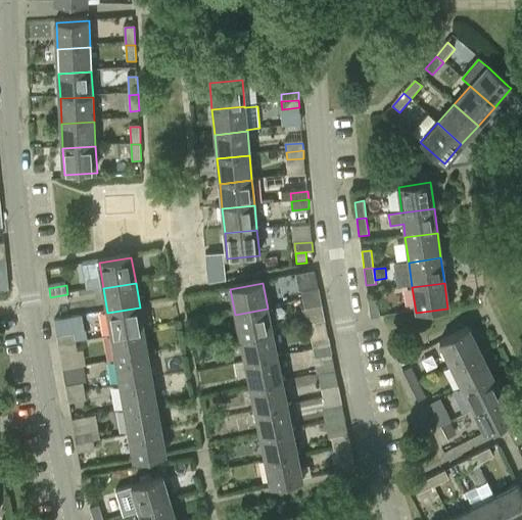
[(303,301),(321,298),(319,288),(301,292),(303,301)]
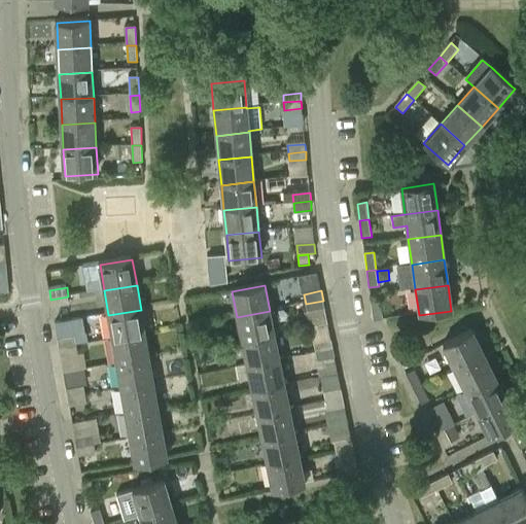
[(50,300),(53,308),(70,305),(68,297),(50,300)]
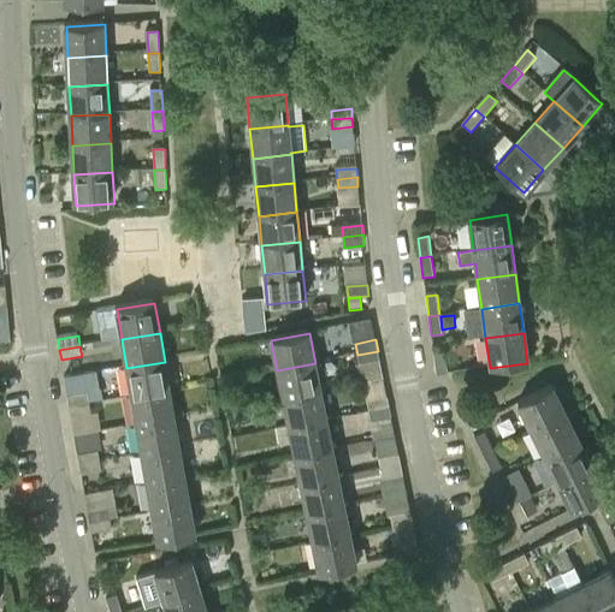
[(359,364),(379,360),(378,351),(358,355),(359,364)]
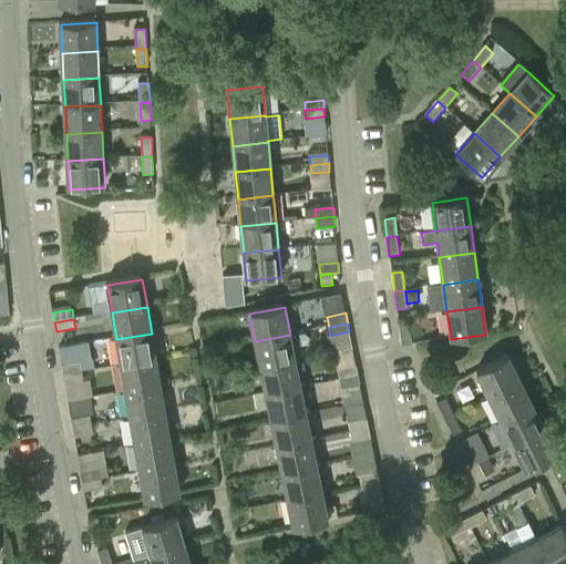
[(402,346),(412,345),(410,326),(400,327),(402,346)]
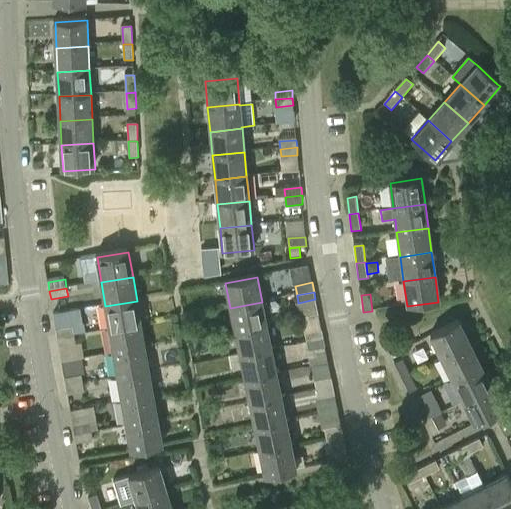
[(137,301),(105,306),(109,330),(141,325),(137,301)]
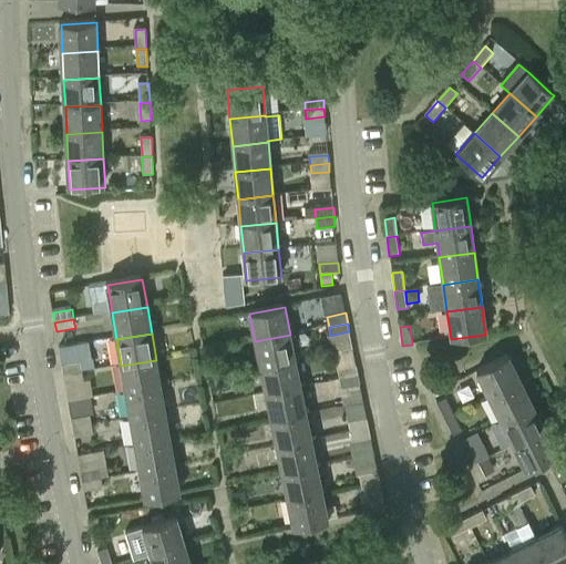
[(296,361),(290,335),(255,341),(260,368),(296,361)]
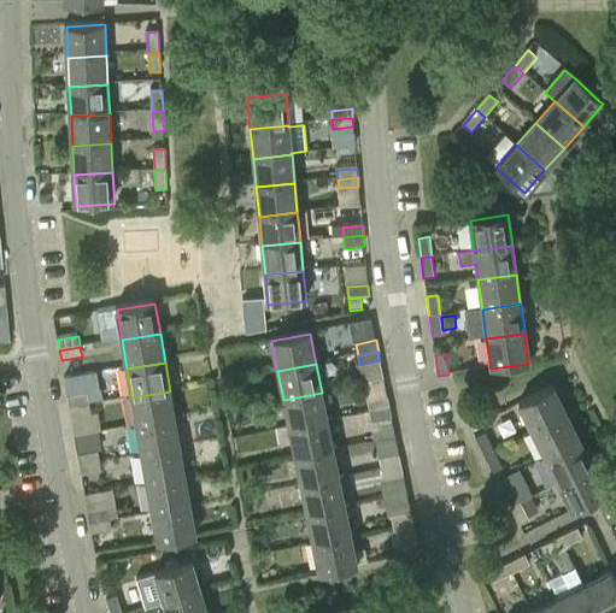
[(533,432),(567,414),(553,388),(518,405),(533,432)]
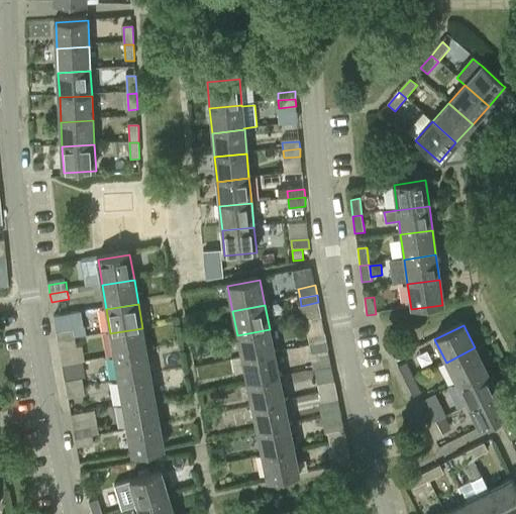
[(146,352),(142,328),(110,333),(115,358),(146,352)]
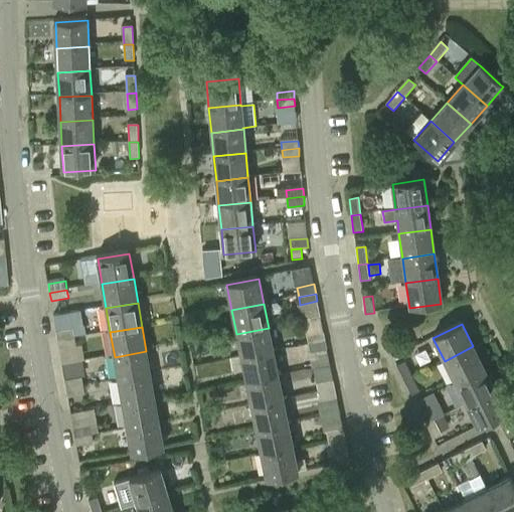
[(236,334),(241,358),(274,352),(269,328),(236,334)]
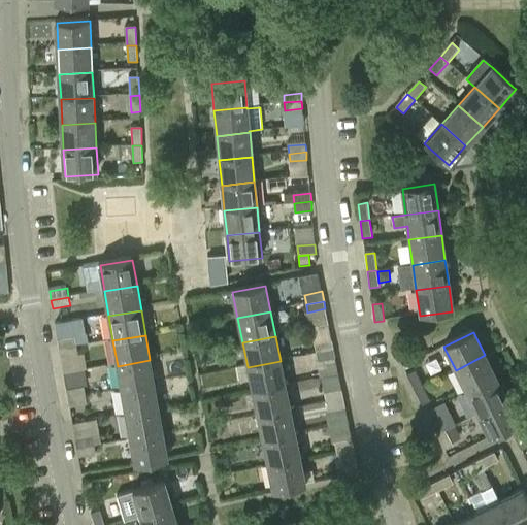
[(75,337),(58,340),(60,350),(77,347),(75,337)]
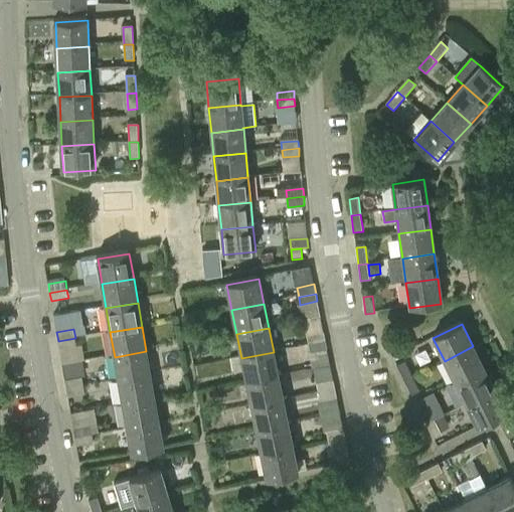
[(325,341),(323,332),(307,336),(308,345),(325,341)]
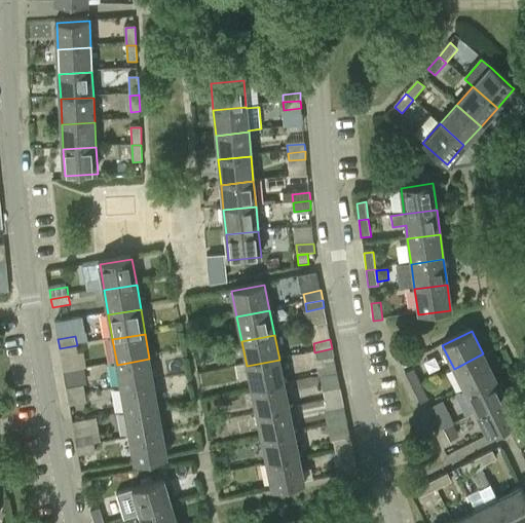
[(61,357),(78,353),(77,345),(60,348),(61,357)]
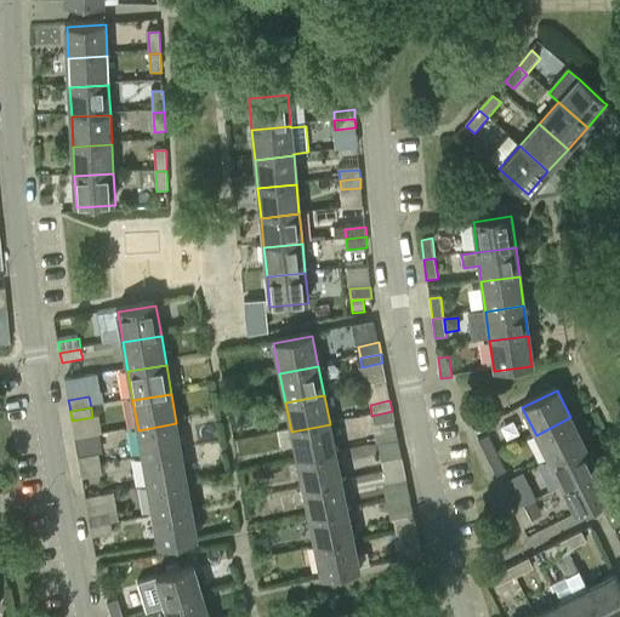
[(394,421),(392,411),(371,416),(374,426),(394,421)]
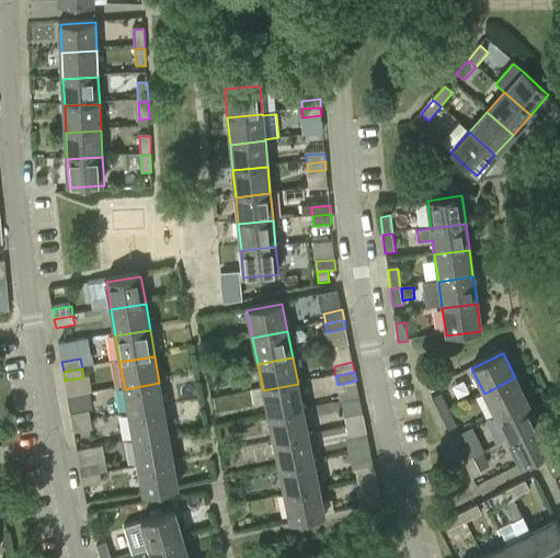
[(484,394),(496,418),(527,401),(515,377),(484,394)]
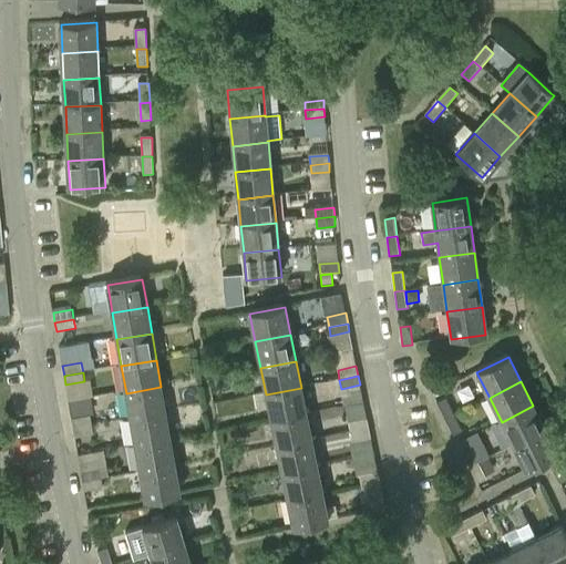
[(161,387),(126,393),(131,420),(166,414),(161,387)]
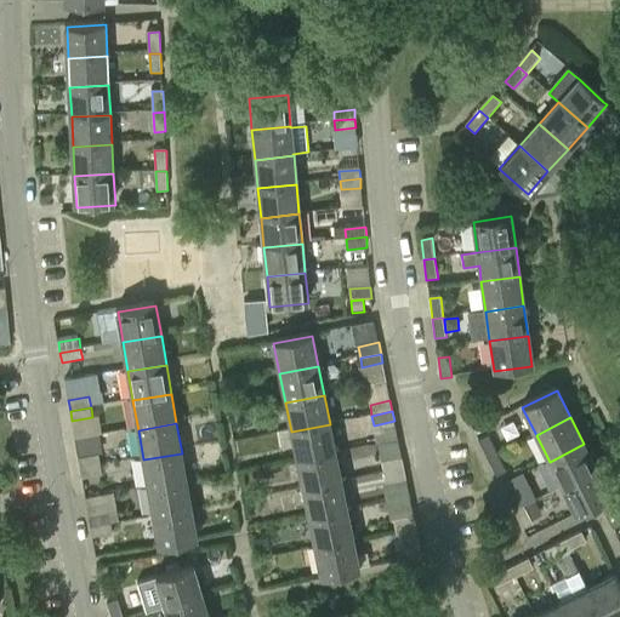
[(336,453),(330,424),(291,432),(297,462),(336,453)]
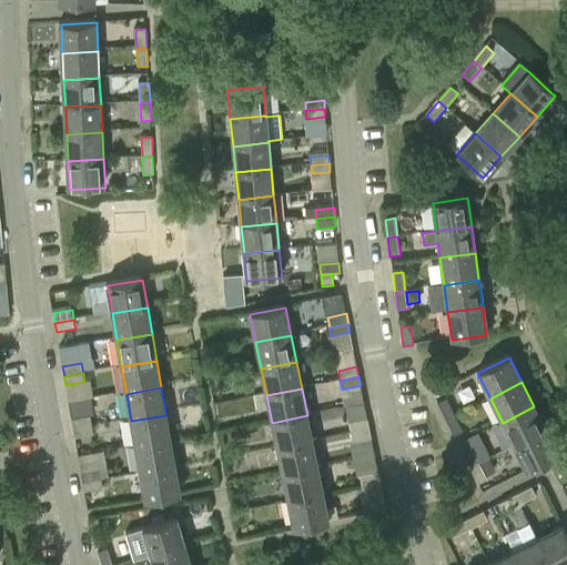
[(446,421),(455,416),(447,399),(437,403),(446,421)]
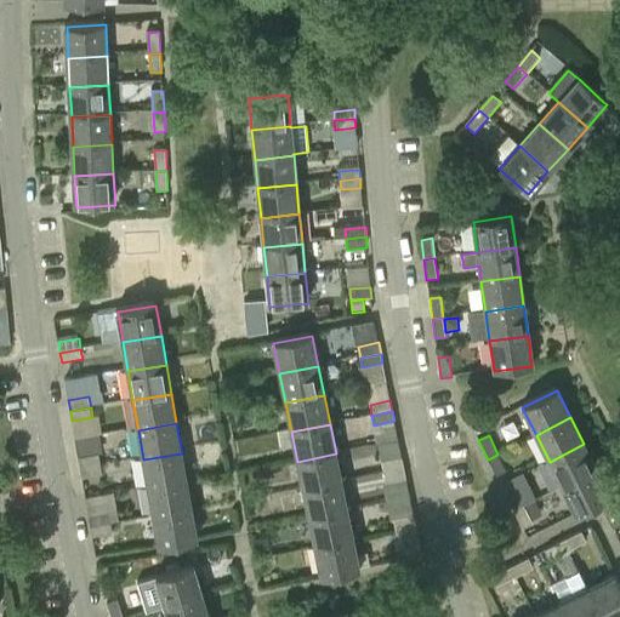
[(597,470),(584,444),(550,462),(563,489),(597,470)]
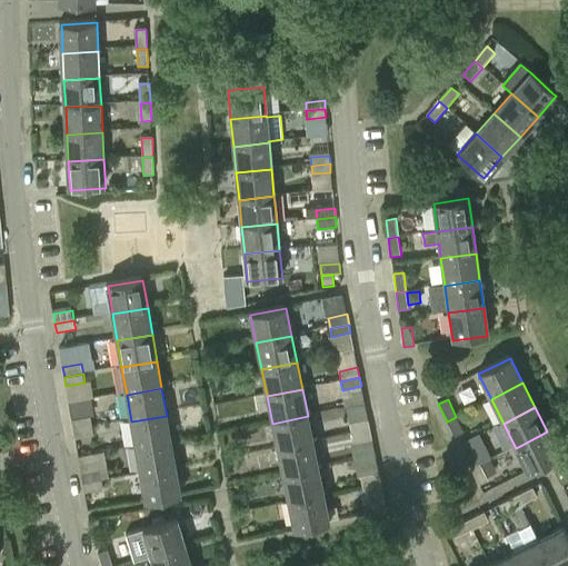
[(171,443),(167,416),(131,421),(136,448),(171,443)]
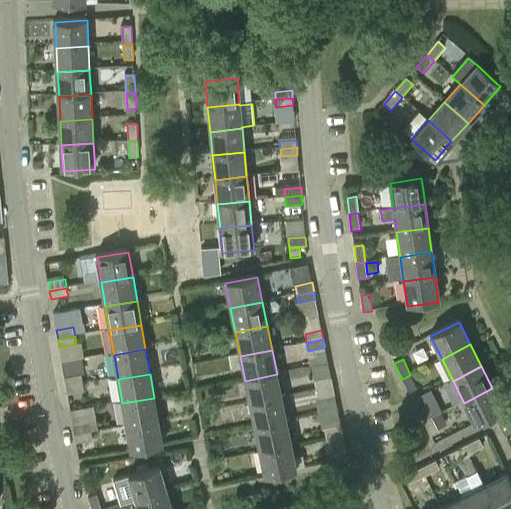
[(245,381),(249,405),(282,398),(277,374),(245,381)]
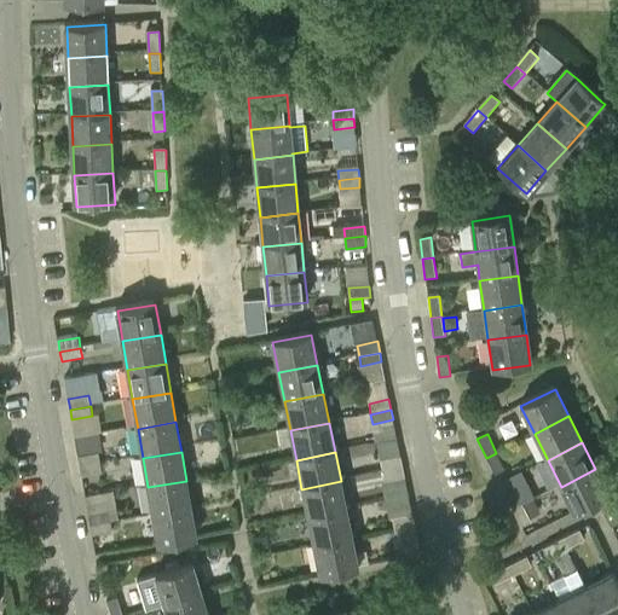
[(506,471),(496,453),(486,458),(495,475),(506,471)]
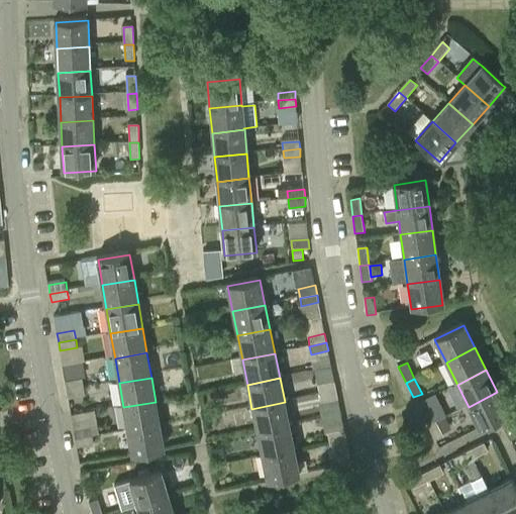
[(67,392),(84,389),(83,380),(66,382),(67,392)]
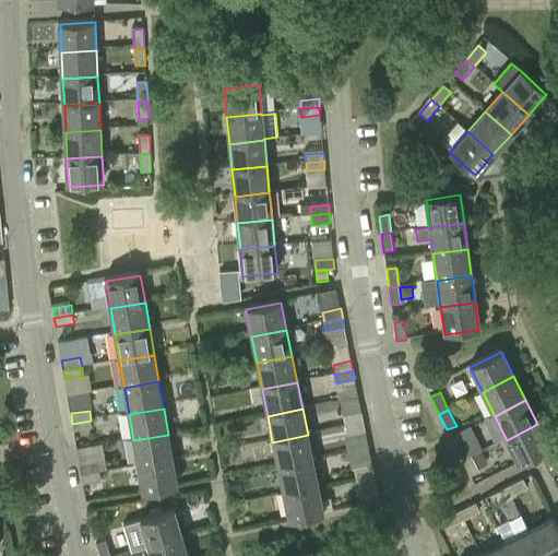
[(361,414),(344,417),(346,427),(364,424),(361,414)]
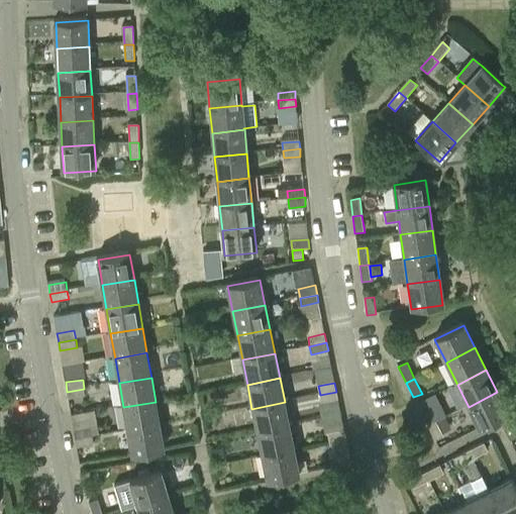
[(85,397),(84,389),(67,392),(69,400),(85,397)]
